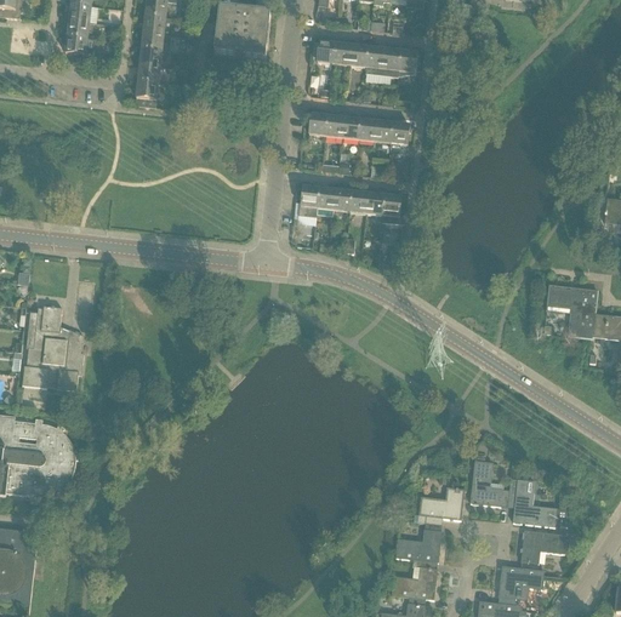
[(0,0),(0,16),(20,20),(21,0),(0,0)]
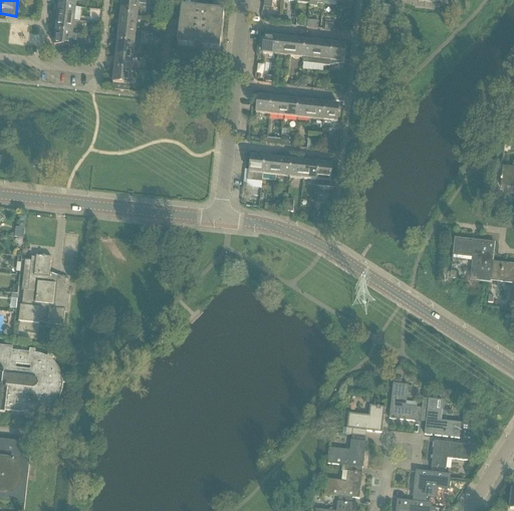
[(116,7),(116,13),(137,15),(139,2),(121,0),(120,8),(116,7)]
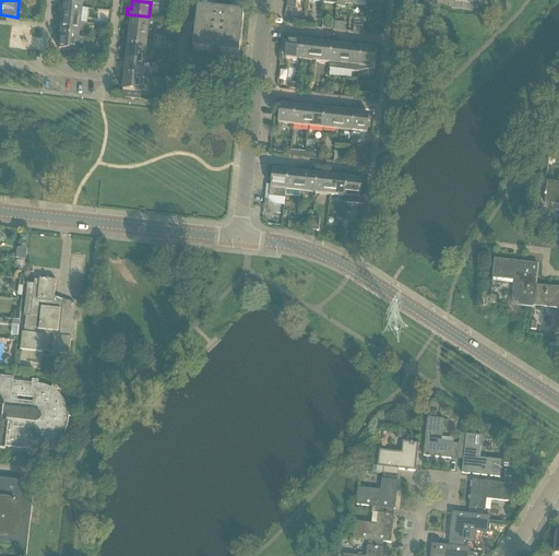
[(63,10),(62,19),(80,20),(82,6),(59,3),(59,9),(63,10)]
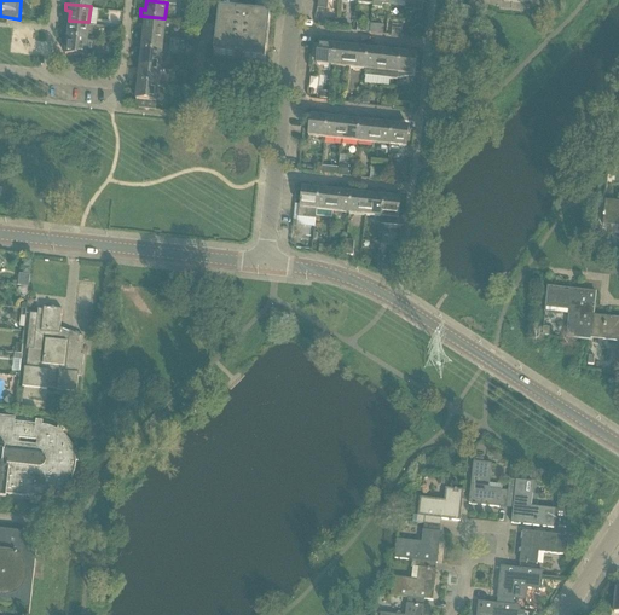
[(219,9),(215,42),(214,53),(265,59),(270,13),(219,9)]
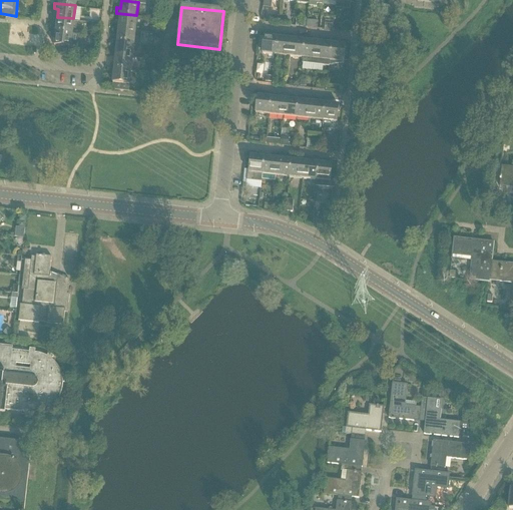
[(119,18),(118,27),(141,29),(143,16),(136,15),(116,13),(115,18),(119,18)]
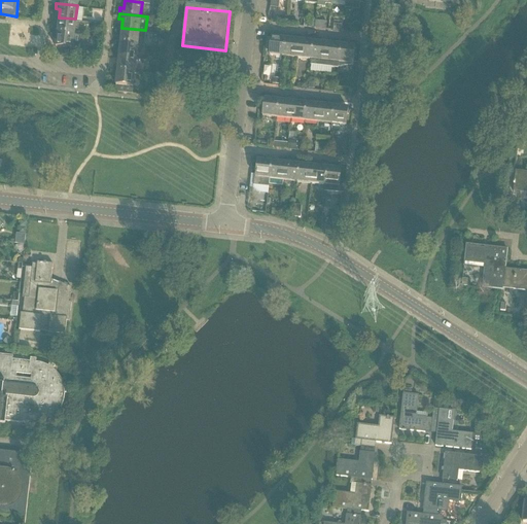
[(54,26),(53,30),(74,33),(75,19),(59,18),(58,26),(54,26)]
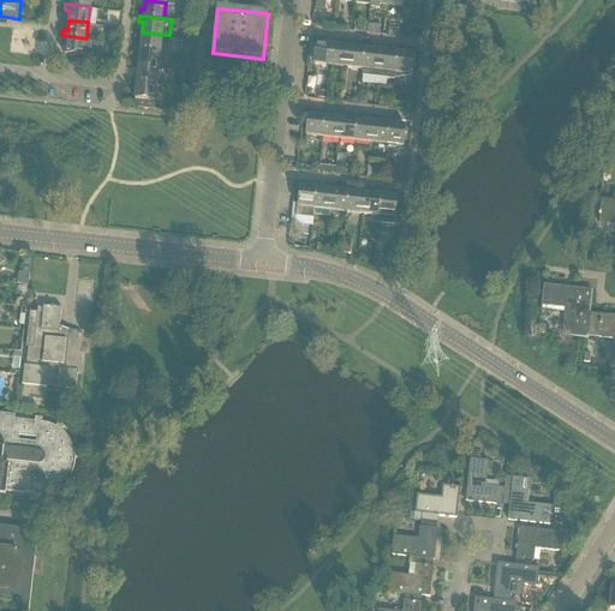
[(136,41),(136,48),(168,52),(169,35),(142,33),(141,42),(136,41)]
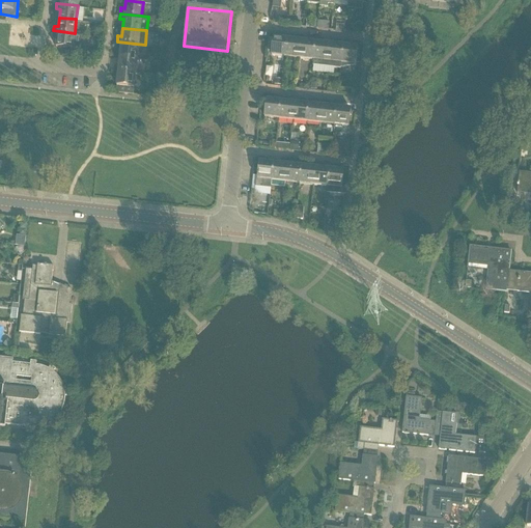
[(53,30),(53,36),(57,36),(56,46),(62,46),(61,53),(79,55),(80,43),(74,42),(75,33),(53,30)]
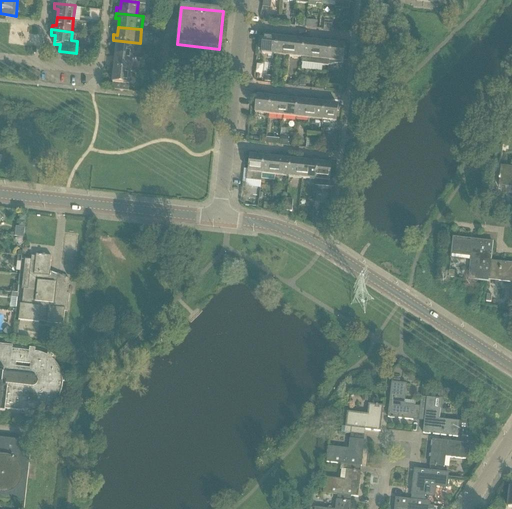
[(262,51),(275,53),(277,32),(272,31),(272,35),(263,34),(262,51)]
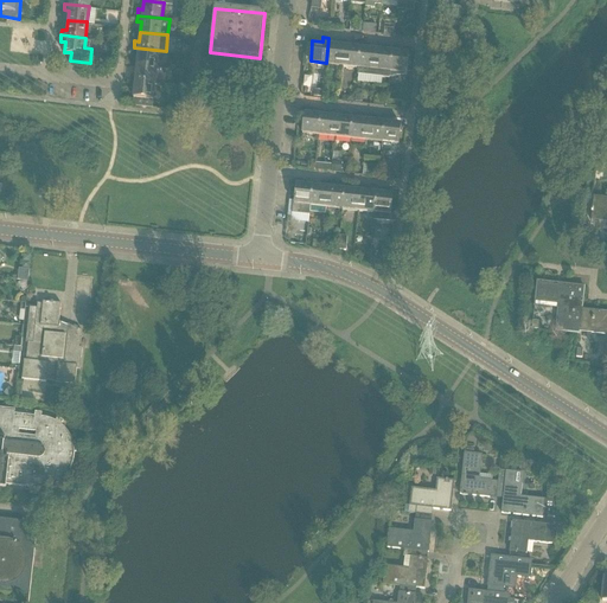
[(326,63),(343,64),(344,44),(336,43),(336,38),(328,38),(326,63)]
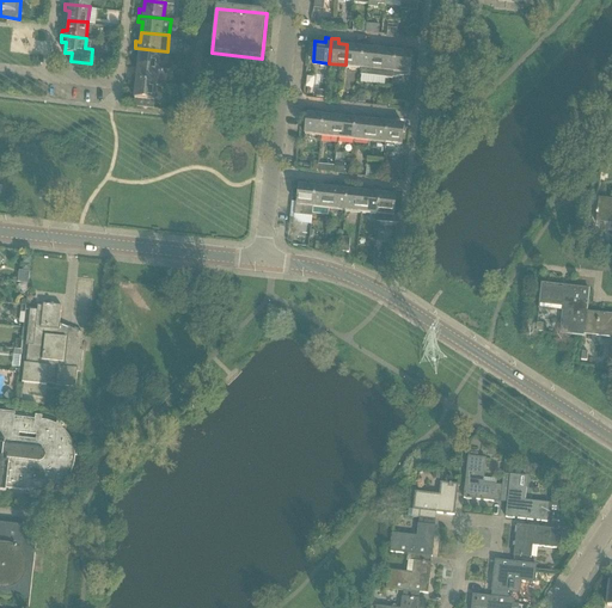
[(346,65),(361,67),(363,42),(357,41),(357,45),(347,44),(346,65)]
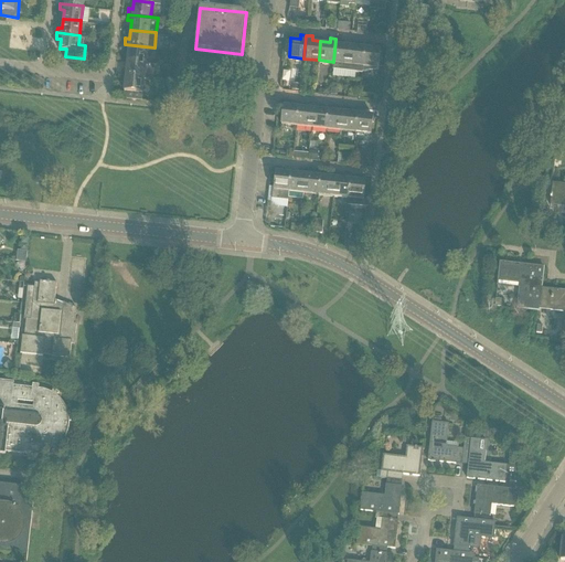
[(332,67),(348,69),(350,44),(341,43),(342,39),(336,39),(333,62),(332,67)]
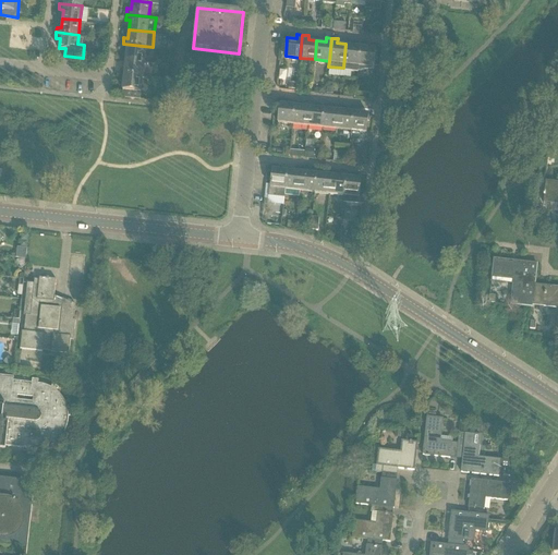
[(346,44),(343,68),(358,70),(358,69),(361,41),(355,40),(354,45),(346,44)]
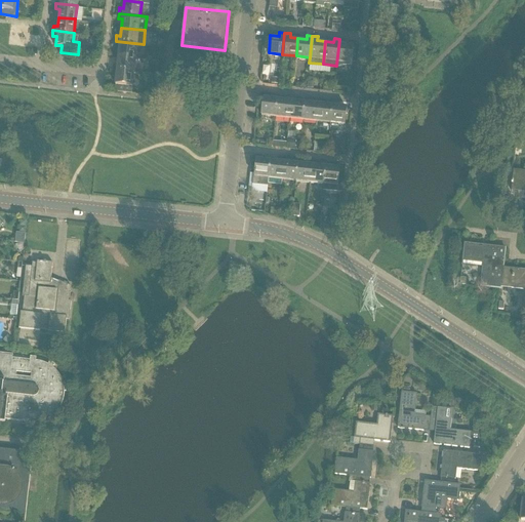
[(346,39),(339,39),(336,65),(351,62),(353,44),(345,43),(346,39)]
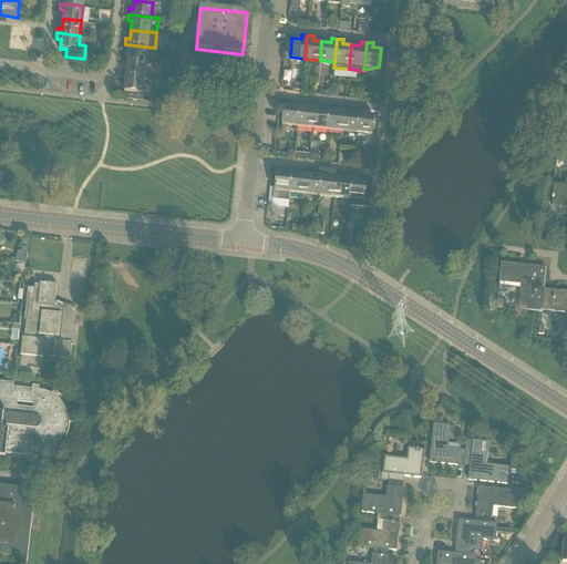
[(129,50),(127,60),(146,62),(146,57),(151,57),(155,48),(125,44),(124,50),(129,50)]
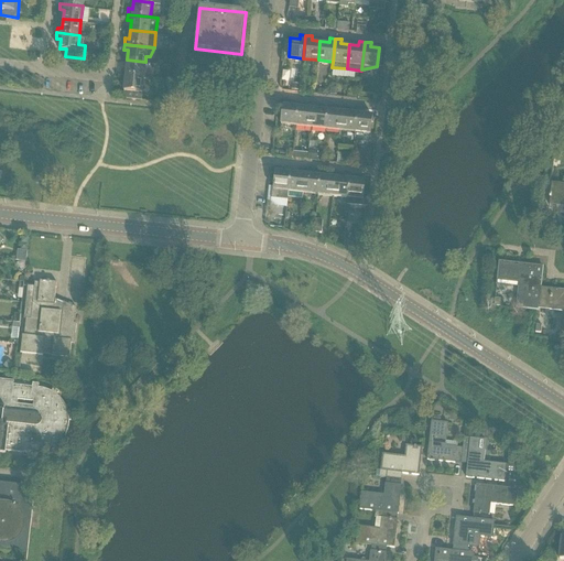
[(121,67),(121,74),(143,76),(145,62),(127,60),(126,67),(121,67)]
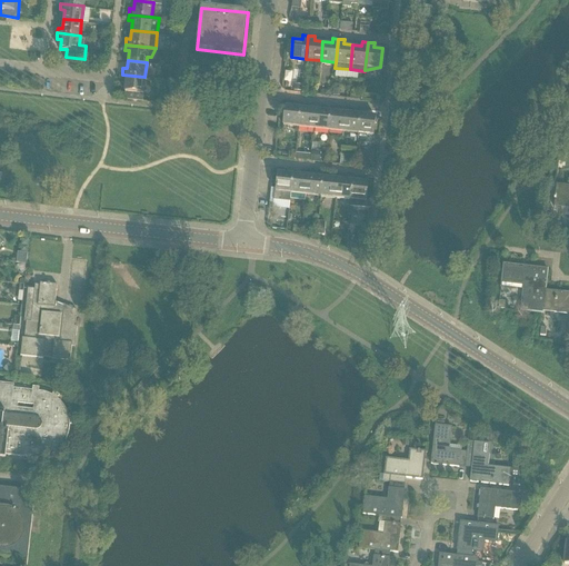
[(145,77),(122,75),(121,80),(126,80),(123,97),(142,99),(143,86),(145,77)]
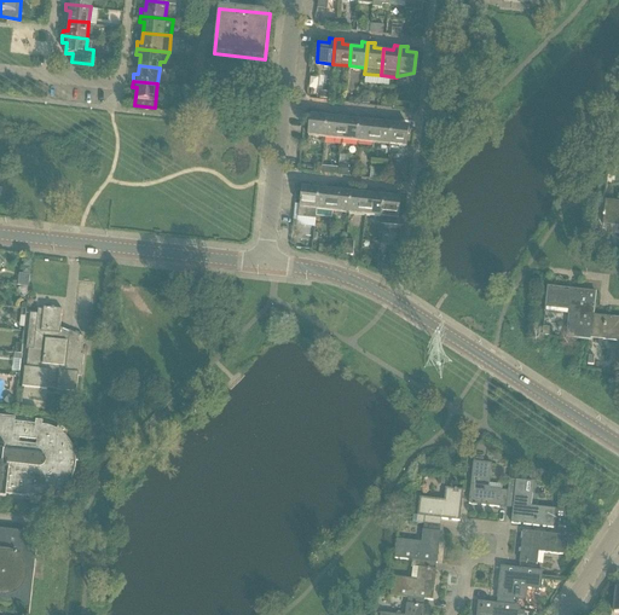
[(308,133),(325,135),(328,110),(320,110),(320,115),(311,114),(308,133)]
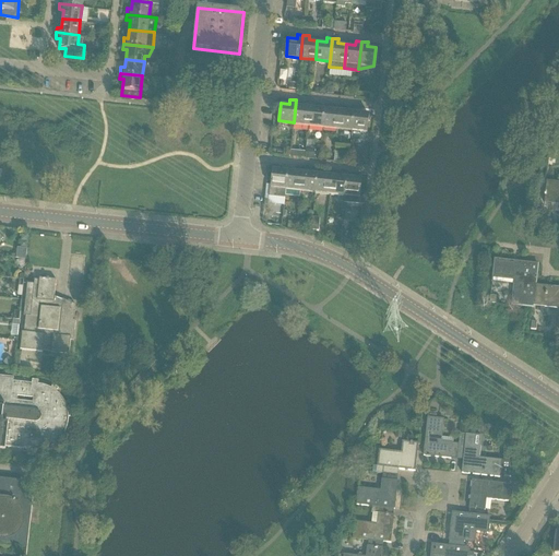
[(294,122),(308,123),(310,106),(301,105),(301,101),(296,99),(294,122)]
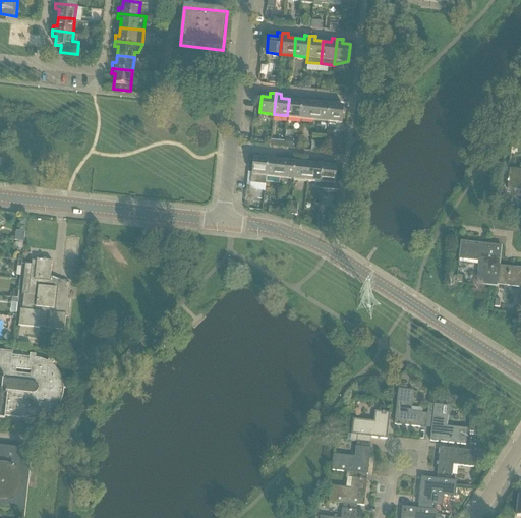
[(287,115),(301,117),(303,96),(297,96),(297,100),(289,99),(287,115)]
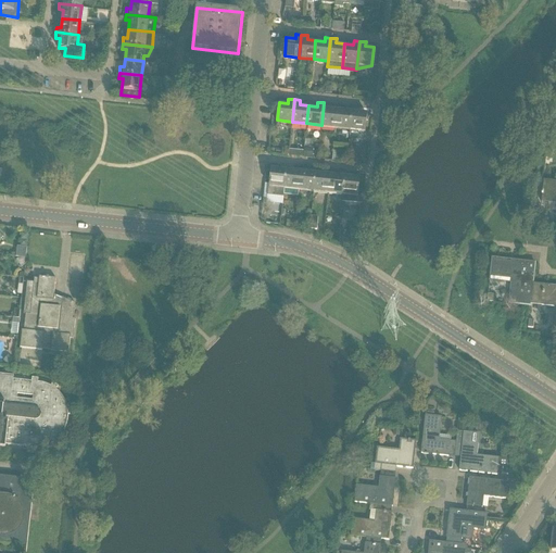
[(321,125),(336,126),(338,109),(328,108),(329,103),(324,102),(321,125)]
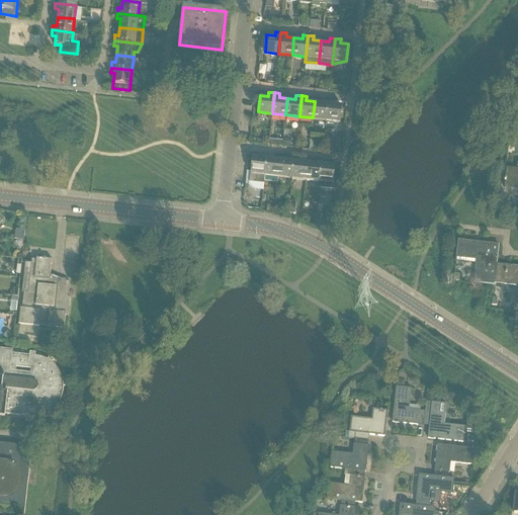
[(313,117),(326,119),(329,98),(323,97),(323,102),(315,101),(313,117)]
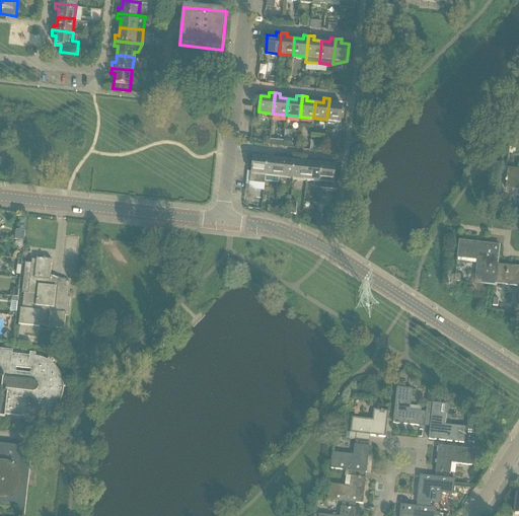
[(329,98),(326,120),(328,120),(327,122),(335,123),(335,121),(341,121),(343,104),(334,103),(335,99),(329,98)]
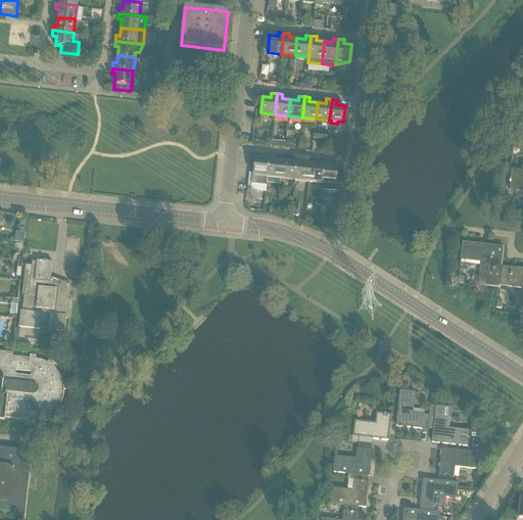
[(286,137),(285,145),(294,146),(295,138),(286,137)]
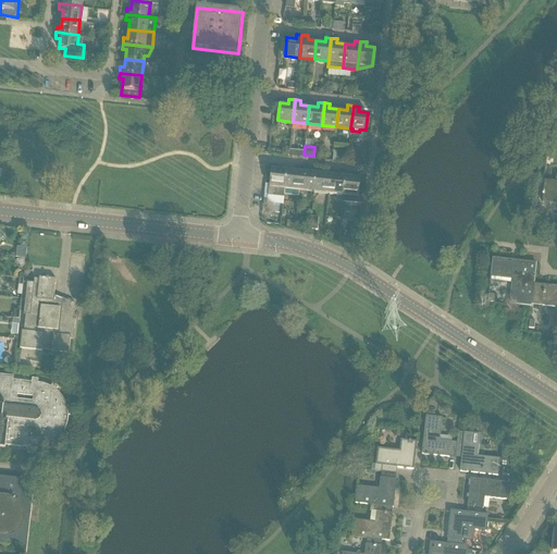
[(337,148),(335,159),(347,160),(348,150),(337,148)]
